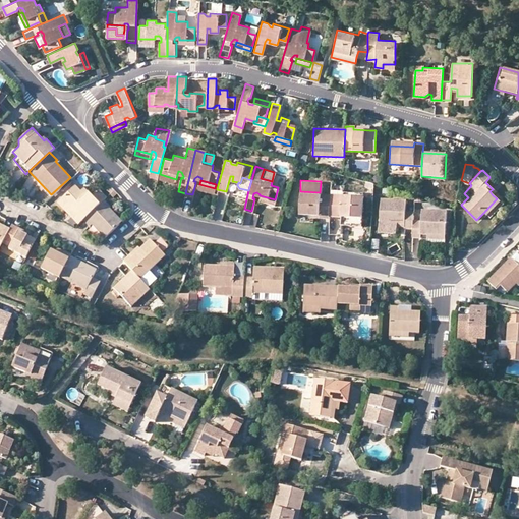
[(214,192),(215,188),(199,184),(195,183),(194,187),(214,192)]
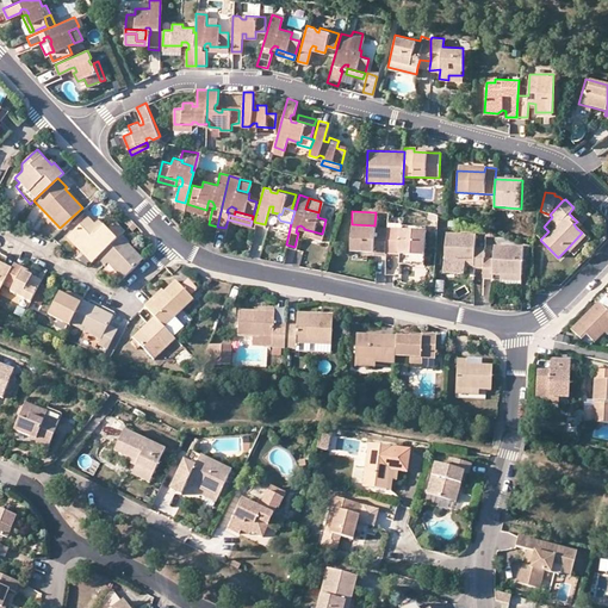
[(79,239),(95,256),(97,256),(116,237),(105,227),(98,218),(93,222),(87,216),(69,233),(76,241),(79,239)]
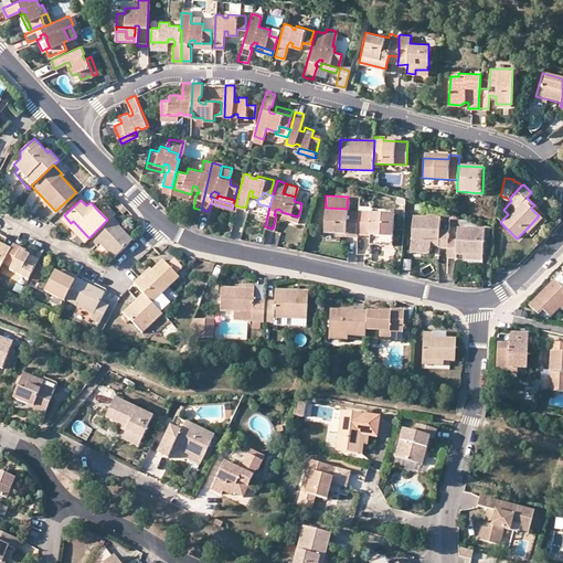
[(105,203),(97,210),(107,220),(113,215),(115,213),(105,203)]
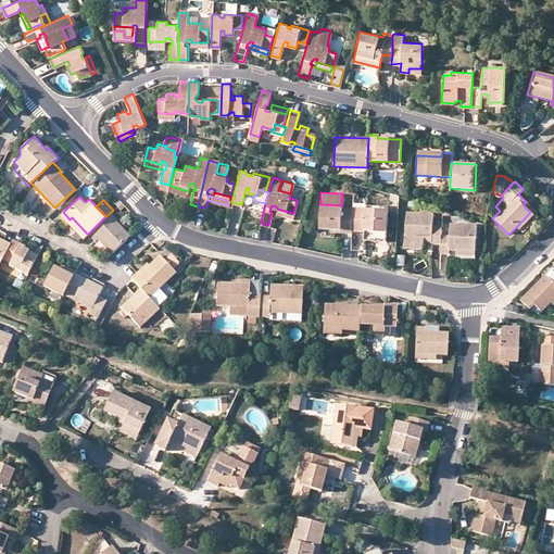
[(340,228),(340,230),(350,231),(350,228),(351,205),(341,205),(320,204),(319,227),(331,227),(340,228)]
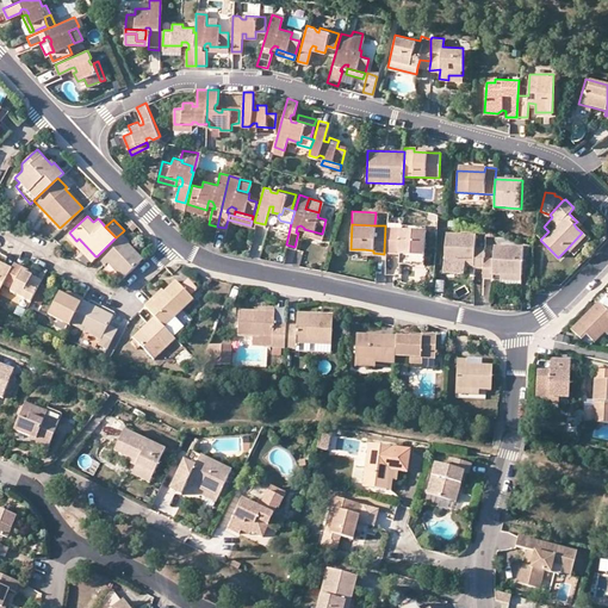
[(398,252),(423,253),(425,228),(385,225),(384,250),(398,252)]
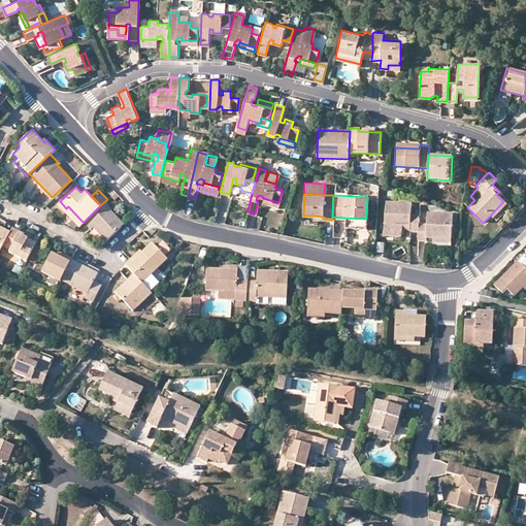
[(383,224),(401,225),(408,225),(408,230),(417,230),(418,221),(418,212),(409,212),(411,200),(385,199),(383,224)]
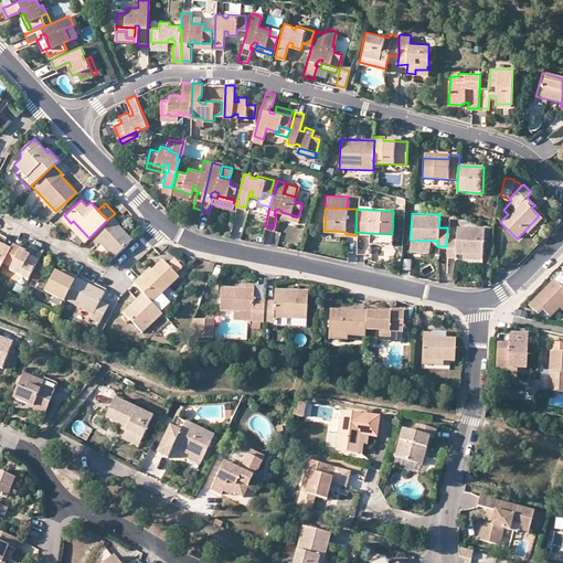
[(83,243),(88,237),(73,221),(71,223),(64,215),(61,219),(83,243)]
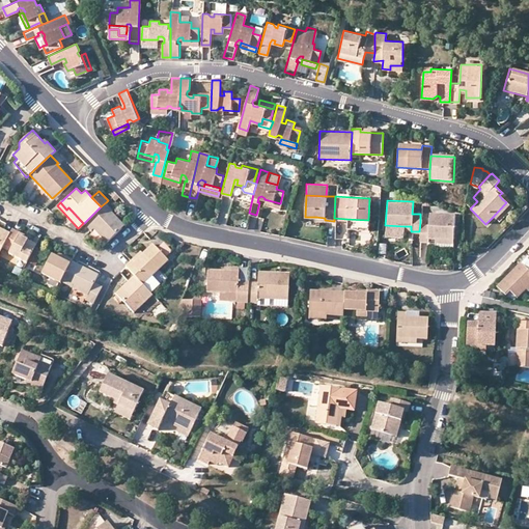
[(106,202),(101,206),(84,223),(90,230),(92,228),(106,242),(123,225),(111,211),(112,210),(106,202)]
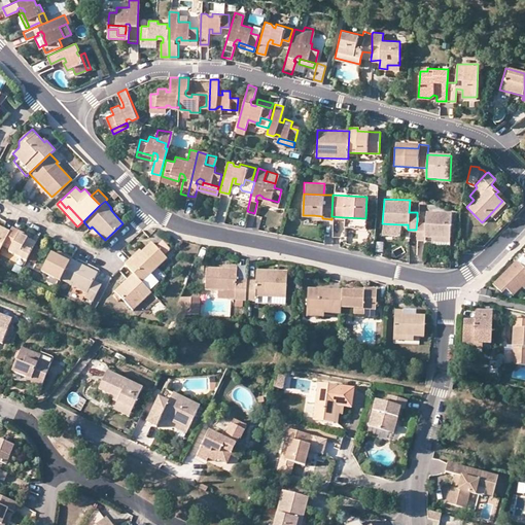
[(508,206),(502,201),(489,215),(494,219),(508,206)]
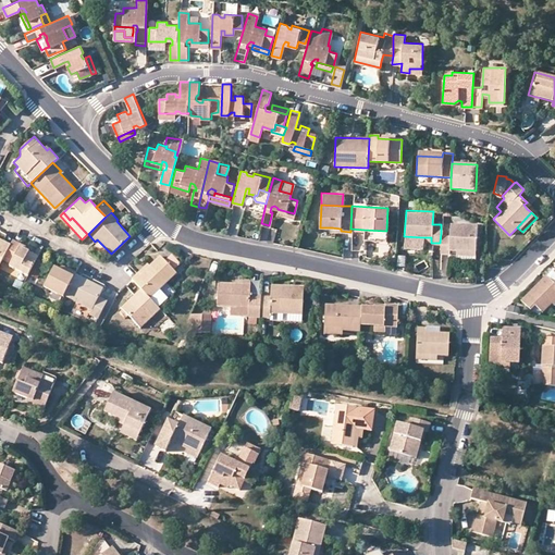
[(456,248),(476,249),(477,223),(449,222),(448,233),(441,233),(440,243),(440,251),(448,253),(448,248),(456,248)]
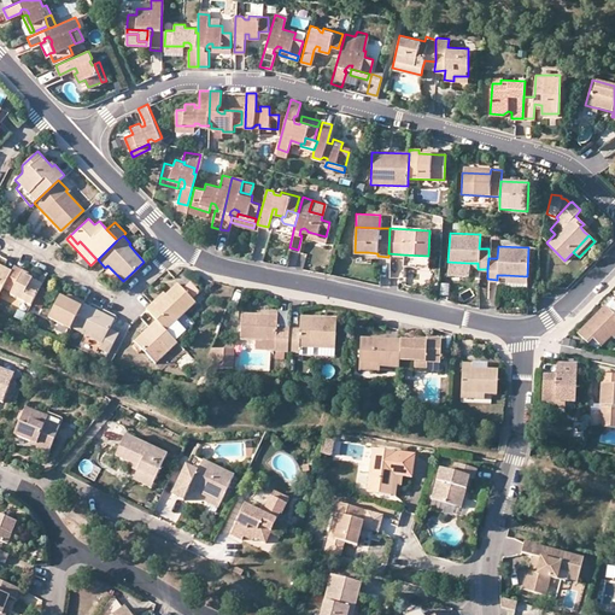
[(428,256),(403,255),(402,265),(427,267),(428,256)]
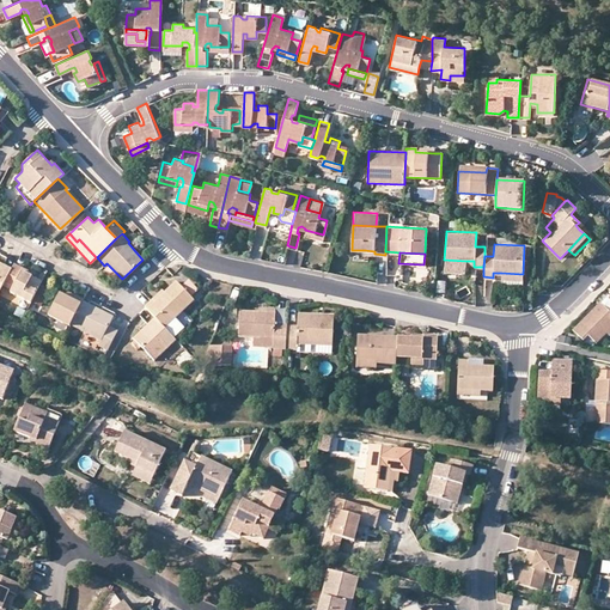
[(19,269),(22,267),(13,262),(10,267),(1,285),(10,288),(7,291),(29,302),(40,280),(25,273),(19,269)]
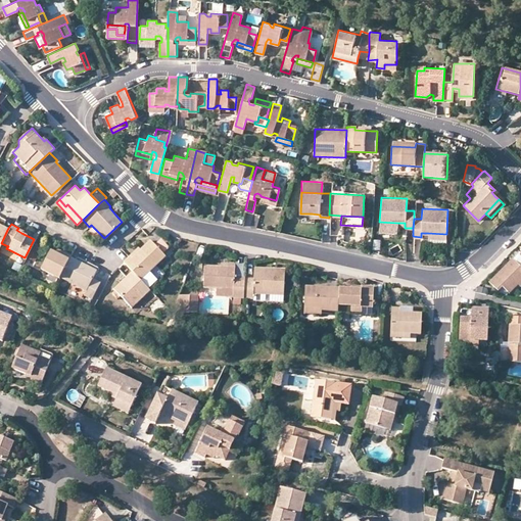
[(0,227),(0,244),(1,243),(8,228),(2,225),(0,227)]
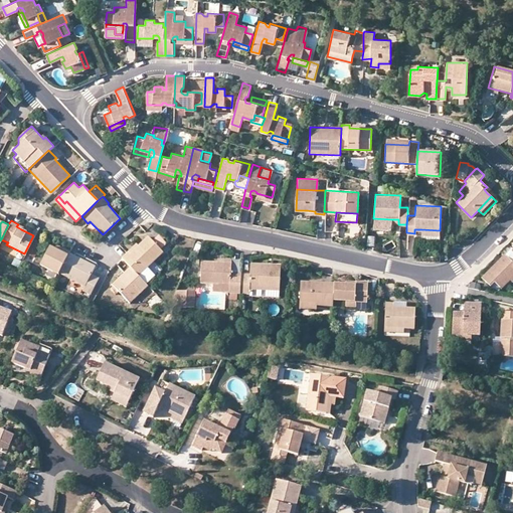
[(356,225),(337,223),(336,235),(355,240),(356,225)]
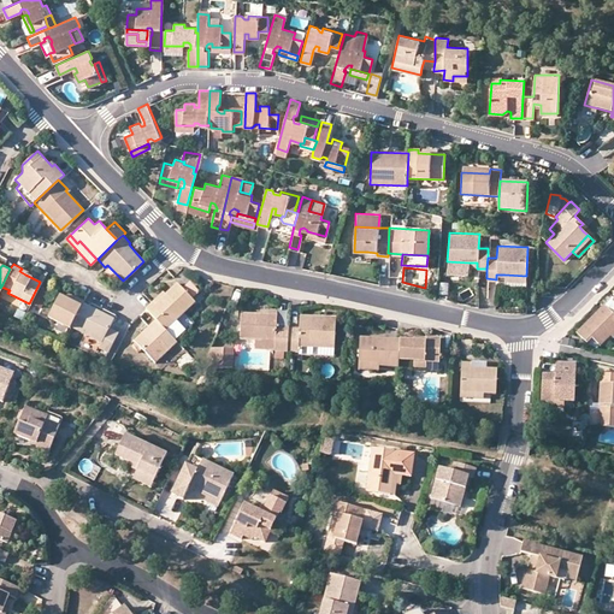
[(181,287),(192,297),(198,290),(188,279),(181,287)]
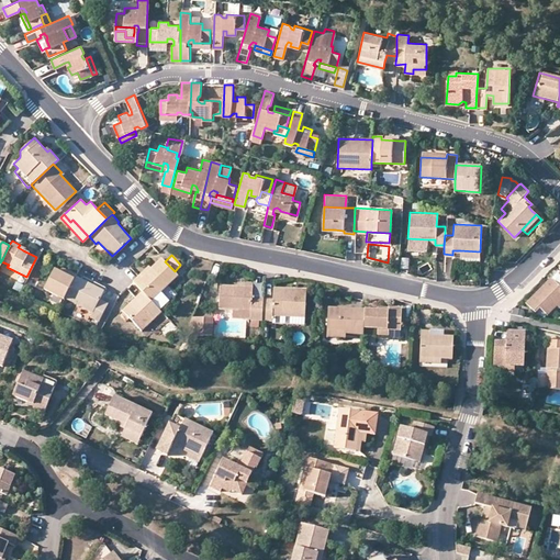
[(143,275),(140,271),(137,273),(132,280),(141,290),(150,300),(157,293),(177,273),(175,271),(165,261),(160,257),(150,267),(143,275)]
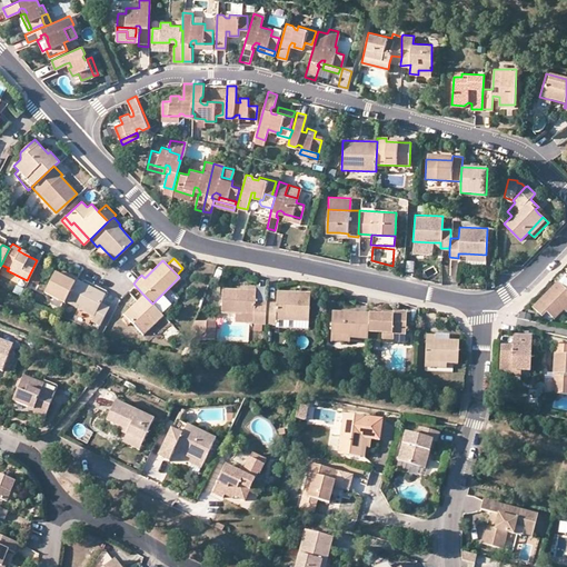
[(36,282),(43,268),(37,264),(29,278),(36,282)]
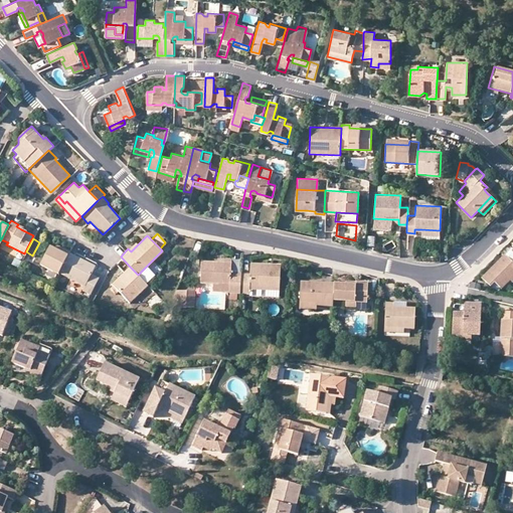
[(136,242),(128,248),(131,251),(138,244),(136,242)]
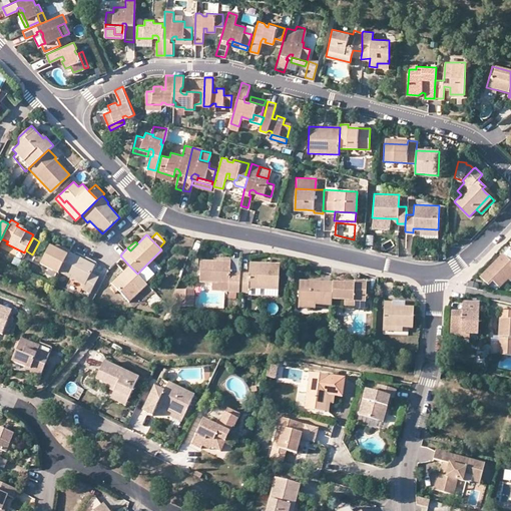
[(60,250),(52,246),(49,243),(39,263),(57,273),(58,271),(68,250),(68,249),(61,245),(60,250)]
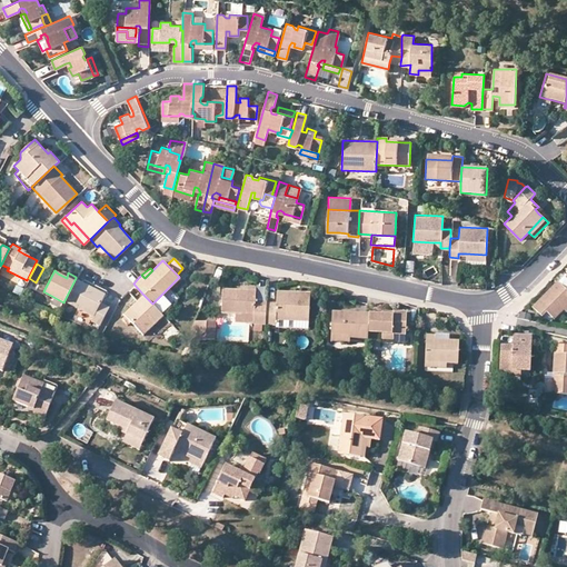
[(76,278),(65,300),(92,315),(89,320),(97,325),(108,306),(100,301),(103,294),(76,278)]
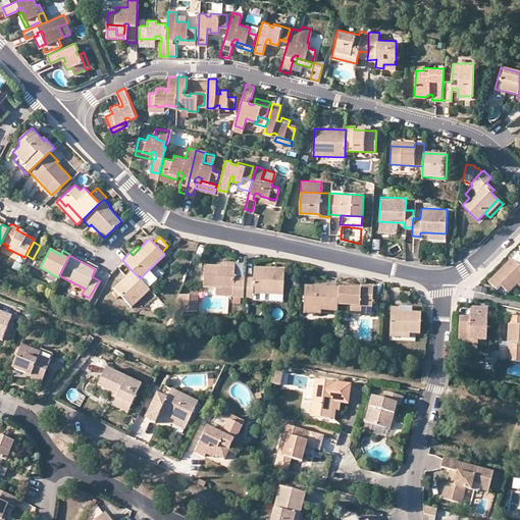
[(519,277),(519,261),(518,263),(510,256),(486,280),(496,289),(500,284),(507,291),(516,282),(519,277)]
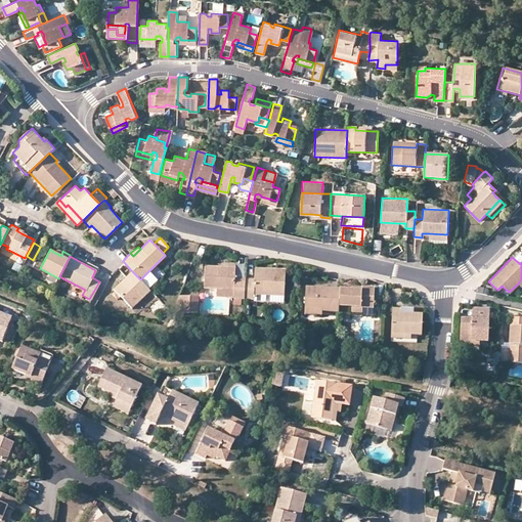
[(234,265),(219,264),(204,264),(203,286),(214,287),(214,295),(233,296),(240,297),(243,297),(244,275),(234,275),(234,265)]
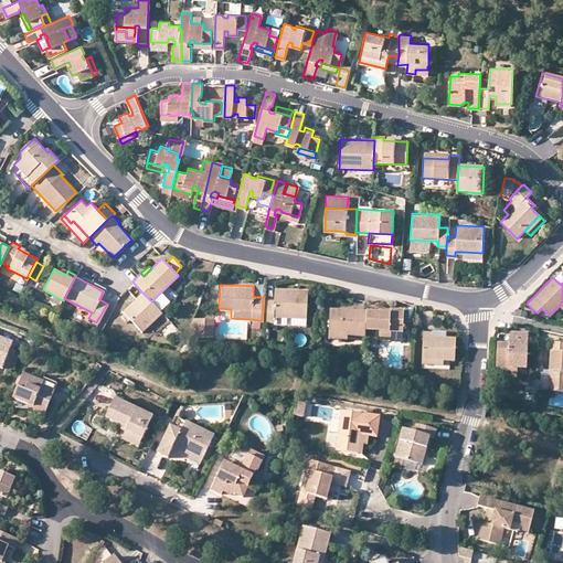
[(273,317),(305,318),(306,291),(291,291),(291,288),(273,287),(272,298),(263,297),(262,320),(272,320),(273,317)]
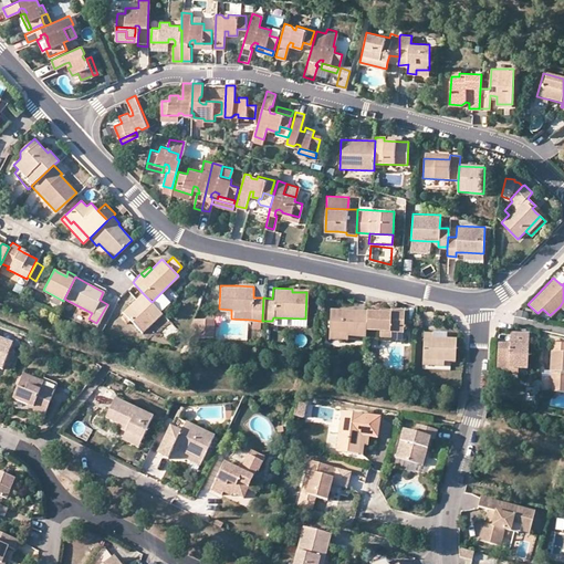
[(152,302),(142,292),(122,311),(141,331),(162,312),(157,307),(152,302)]
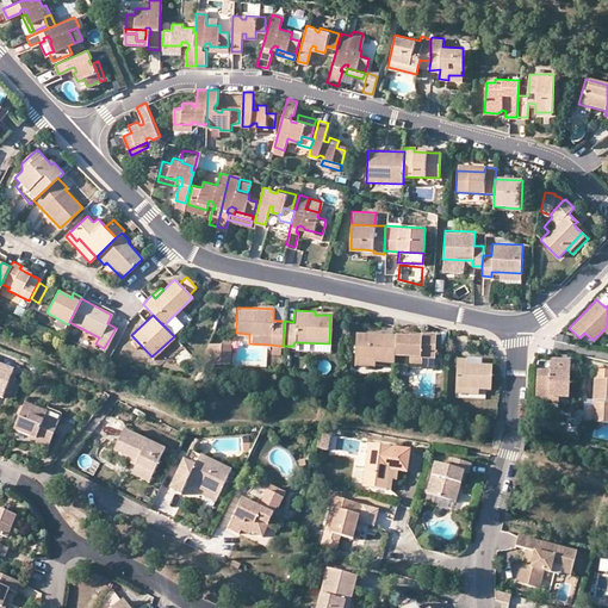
[(177,324),(171,318),(163,326),(169,332),(177,324)]
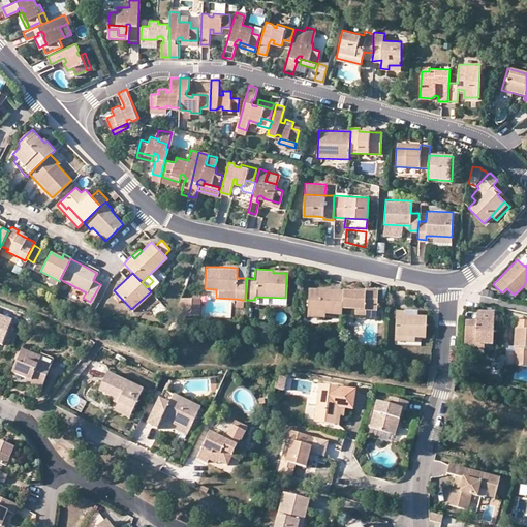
[(353,308),(364,308),(375,309),(375,288),(364,287),(364,290),(353,290),(341,289),(340,307),(353,308)]
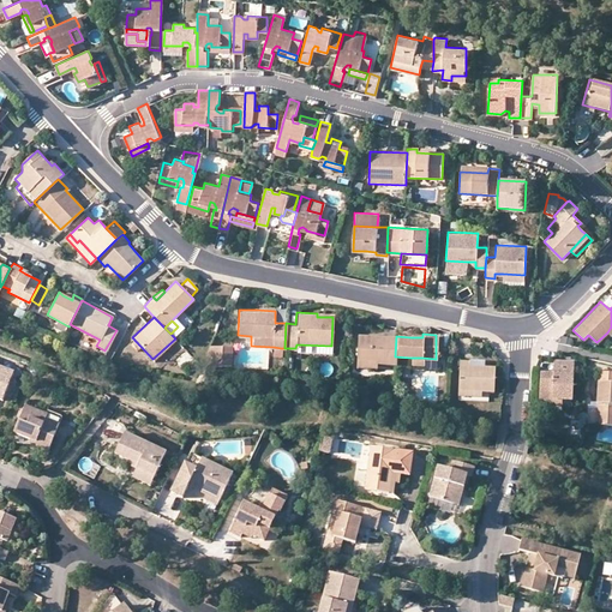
[(376,360),(377,364),(395,364),(395,357),(396,336),(357,335),(355,360),(376,360)]
